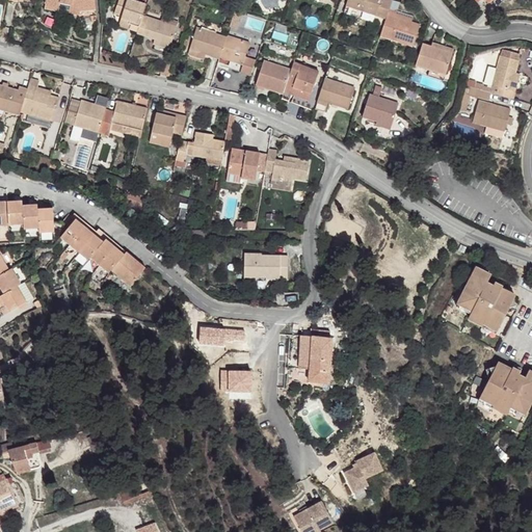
[(96,11),(94,0),(47,0),(47,6),(58,9),(60,4),(70,6),(69,12),(78,15),(80,12),(96,11)]
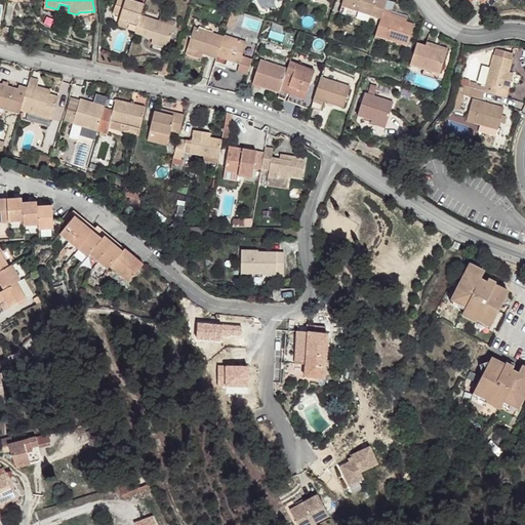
[(142,31),(150,7),(122,0),(121,0),(116,17),(124,21),(124,24),(132,26),(132,28),(142,31)]
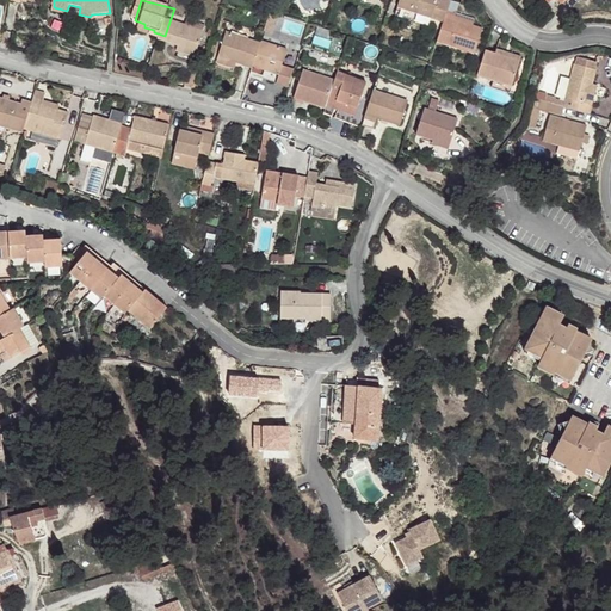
[(448,6),(449,0),(401,0),(402,1),(445,13),(448,6)]
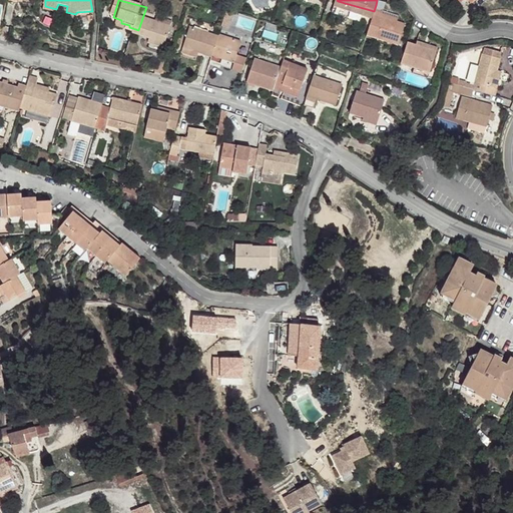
[(372,18),(374,11),(338,1),(336,6),(372,18)]
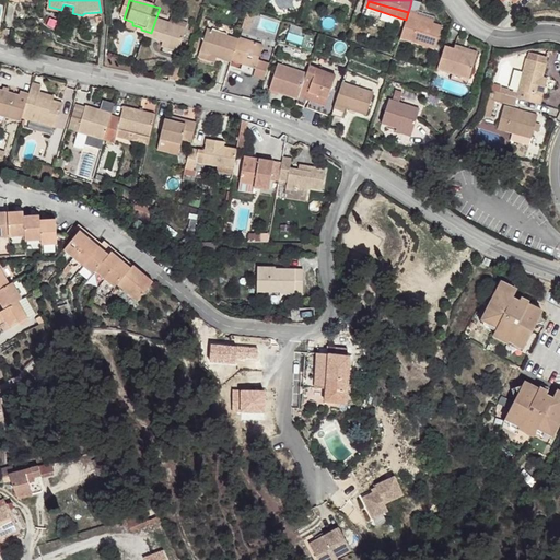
[(101,20),(101,12),(84,13),(82,15),(72,13),(73,7),(63,4),(61,10),(60,15),(81,21),(82,21),(101,20)]
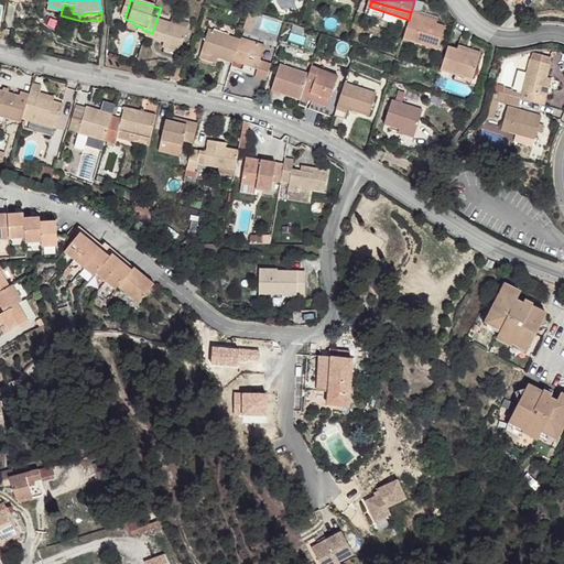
[(409,20),(405,32),(441,43),(448,21),(438,18),(422,12),(423,9),(413,6),(411,12),(409,20)]
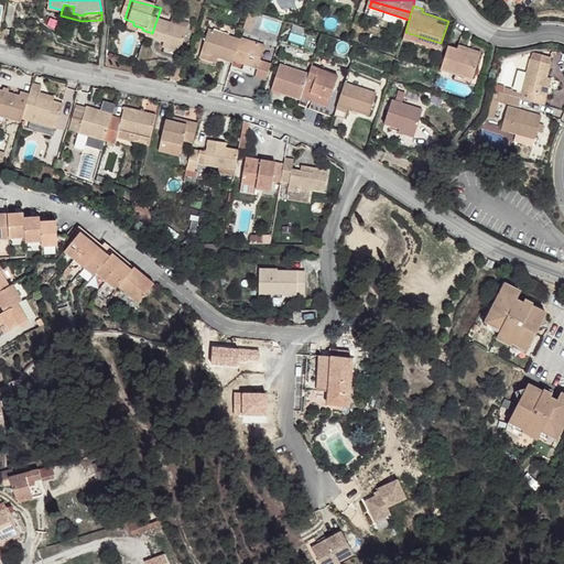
[(366,9),(365,14),(380,20),(382,13),(366,9)]
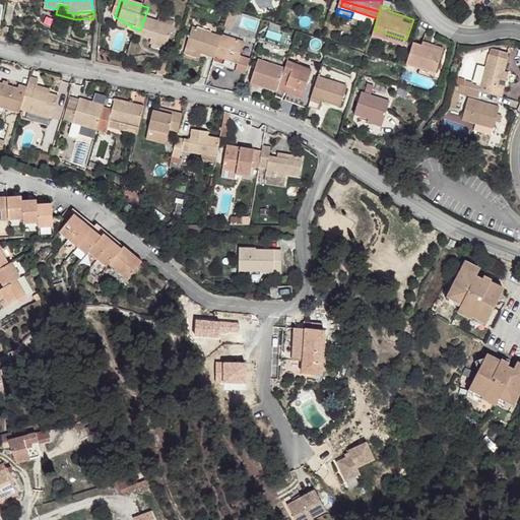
[(139,36),(140,30),(131,27),(131,25),(123,23),(123,20),(115,17),(113,27),(139,36)]
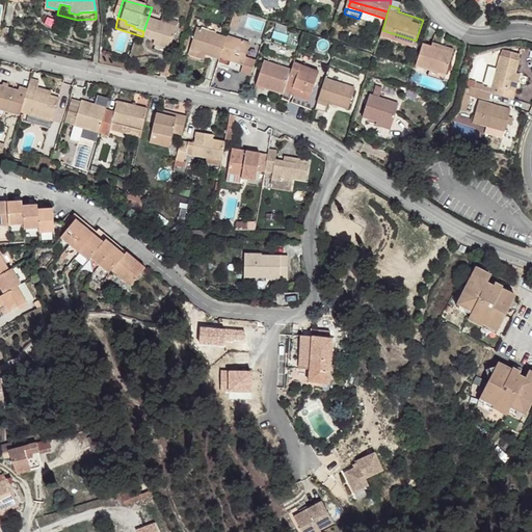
[(177,51),(183,28),(154,20),(150,38),(163,43),(167,44),(166,48),(177,51)]
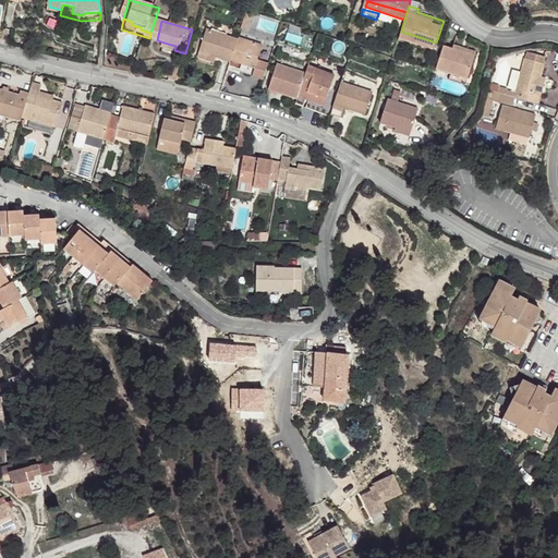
[(237,65),(242,46),(213,37),(206,60),(222,65),(235,69),(237,68),(237,65)]
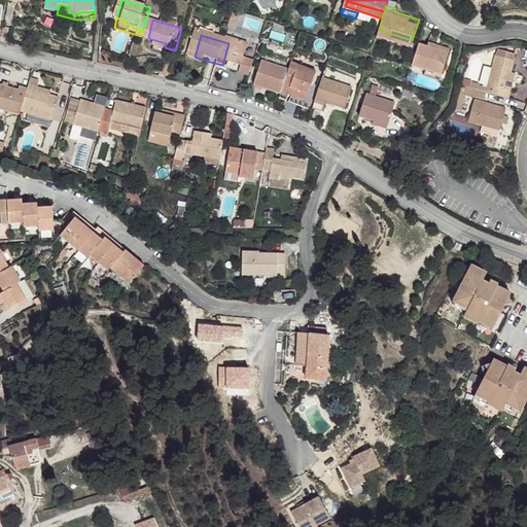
[(426,37),(425,42),(447,48),(448,43),(426,37)]
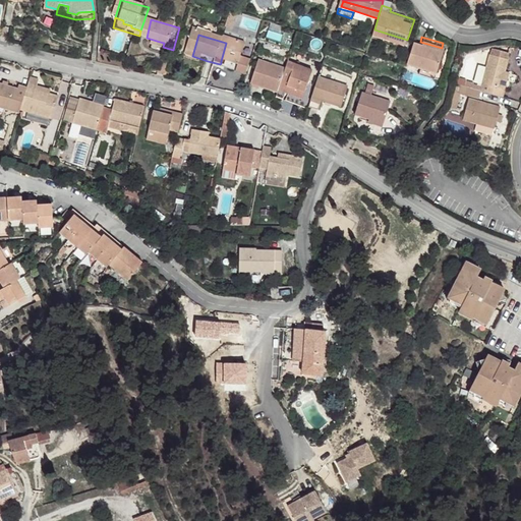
[(411,40),(405,62),(419,66),(436,70),(442,48),(420,42),(411,40)]
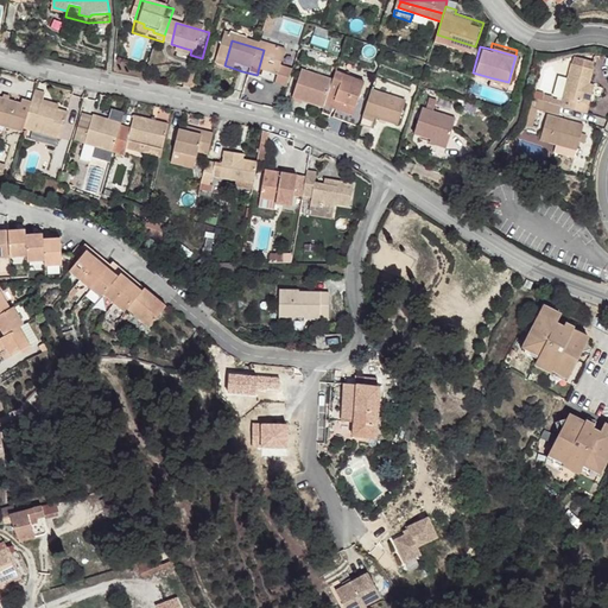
[(285,73),(290,55),(265,48),(264,50),(258,71),(268,77),(282,81),(285,73)]
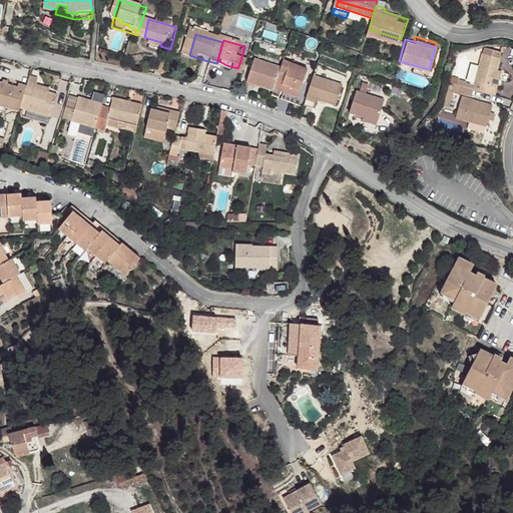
[(455,78),(453,84),(469,89),(491,96),(497,76),(492,75),(494,71),(498,57),(499,51),(489,48),(482,51),(482,53),(479,52),(470,83),(462,81),(463,80),(455,78)]
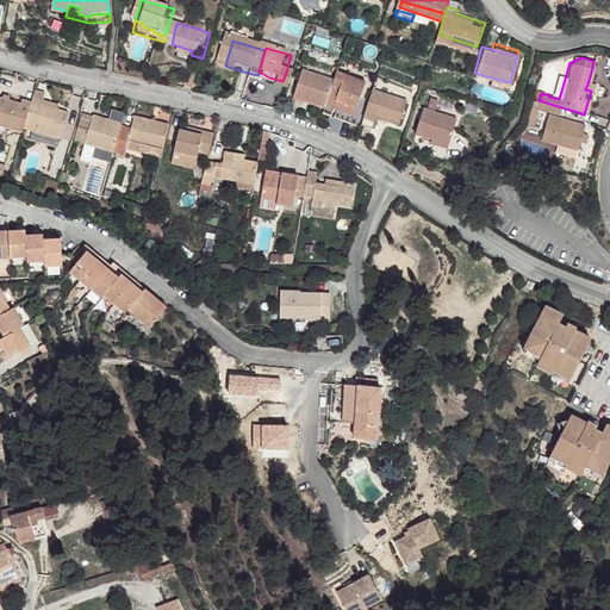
[(242,76),(243,72),(225,66),(223,72),(242,76)]
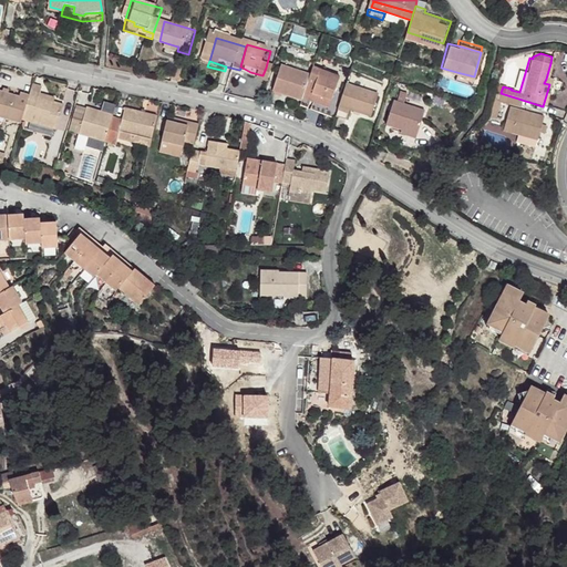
[(188,84),(193,68),(181,65),(176,81),(188,84)]
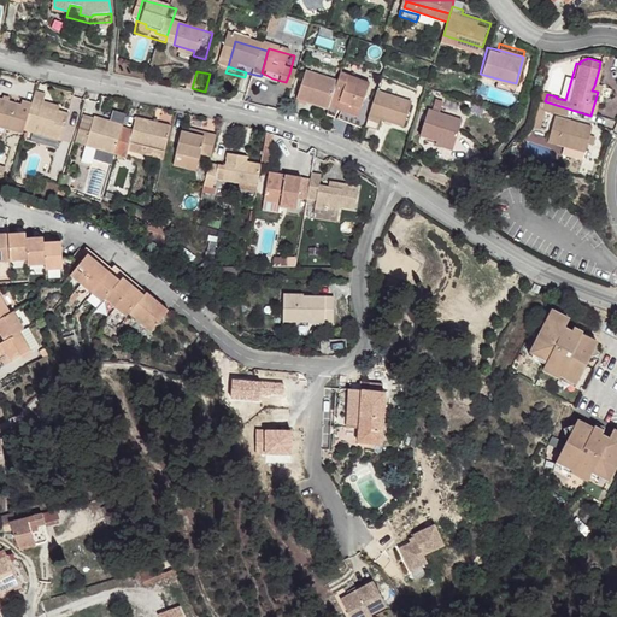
[(336,109),(344,82),(312,72),(304,103),(335,111),(336,109)]
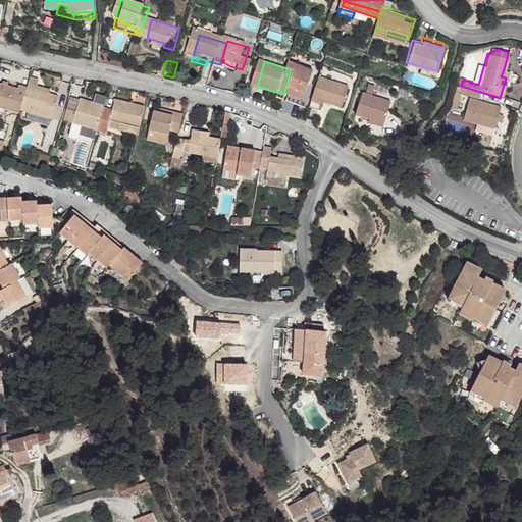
[(251,81),(255,65),(245,62),(242,69),(241,74),(240,77),(251,81)]
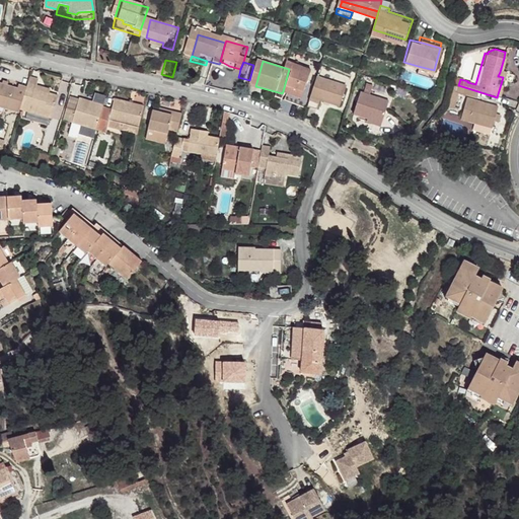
[(314,75),(316,71),(291,64),(289,69),(283,91),(308,99),(310,93),(293,88),(298,71),(314,75)]
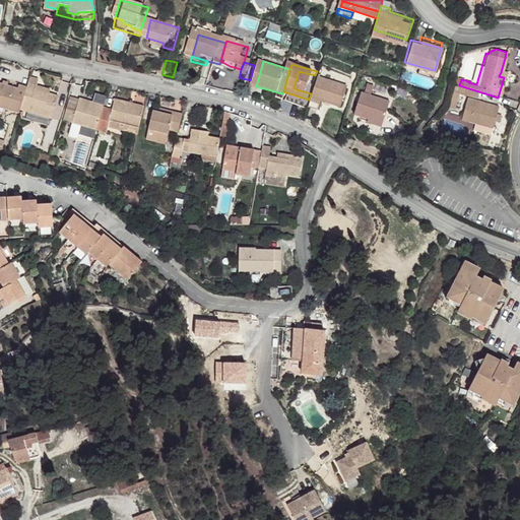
[(240,74),(241,69),(230,66),(228,71),(240,74)]
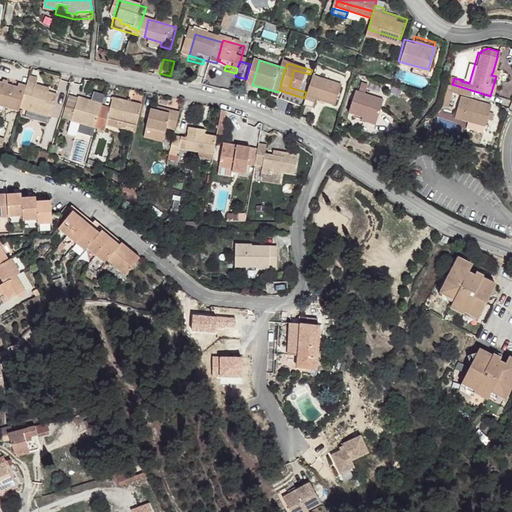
[(412,65),(411,70),(427,74),(428,69),(412,65)]
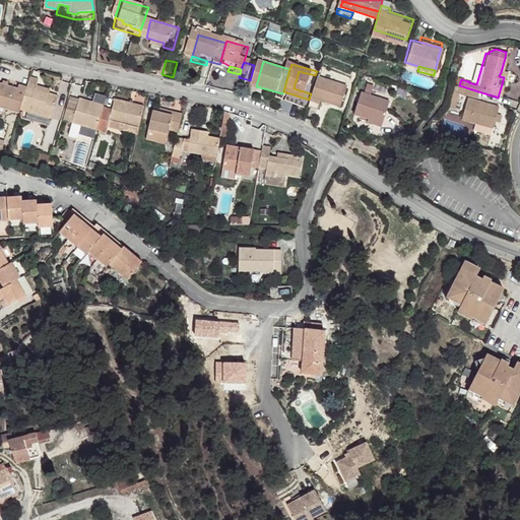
[(311,93),(315,75),(299,71),(294,88),(311,93)]
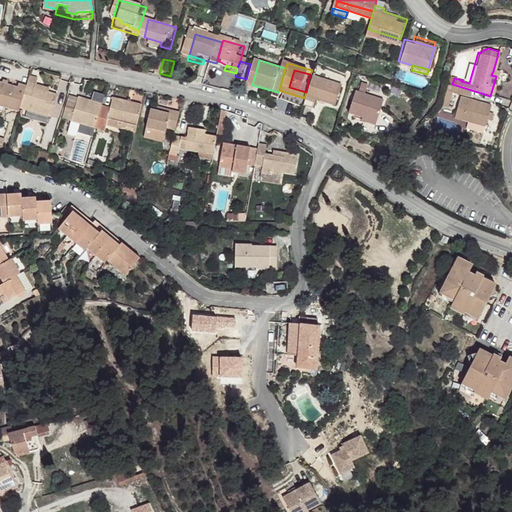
[(496,76),(490,96),(495,97),(502,73),(493,71),(491,75),(496,76)]
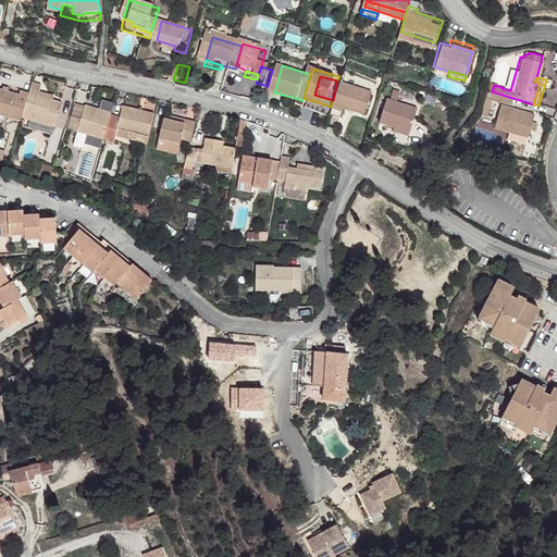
[(494,85),(485,82),(483,88),(486,89),(492,91),(494,85)]
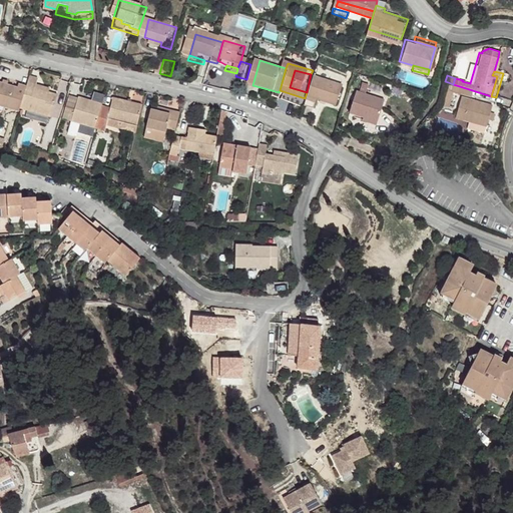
[(321,76),(319,77),(312,100),(310,108),(310,110),(320,113),(325,100),(345,105),(350,87),(321,78),(321,76)]
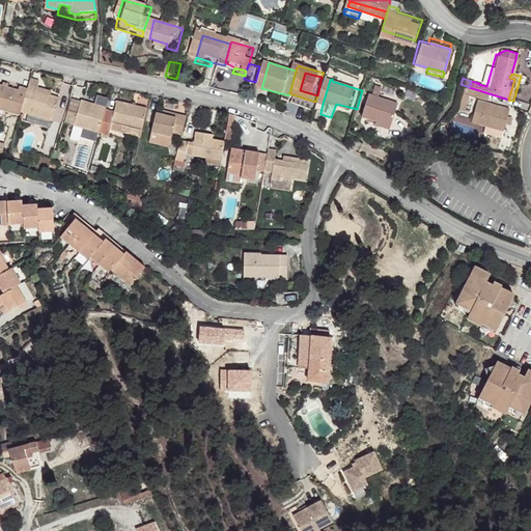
[(42,83),(31,80),(28,89),(22,113),(38,117),(54,121),(55,121),(61,100),(53,96),(37,92),(39,88),(42,83)]
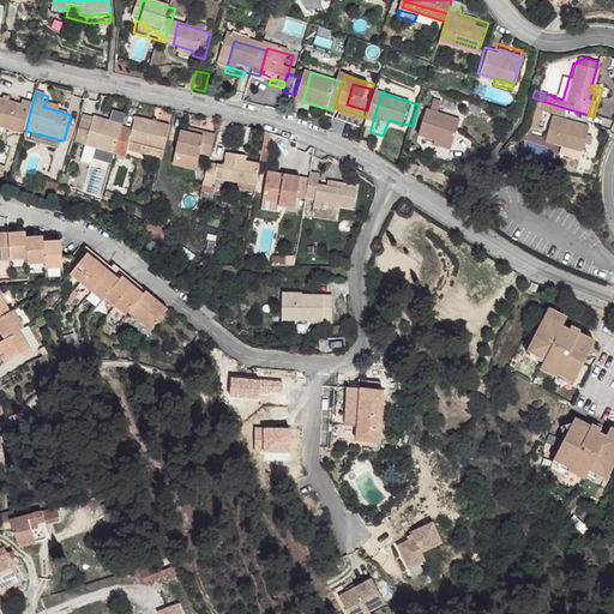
[(25,131),(32,103),(24,101),(22,104),(0,97),(0,126),(24,133),(25,131)]
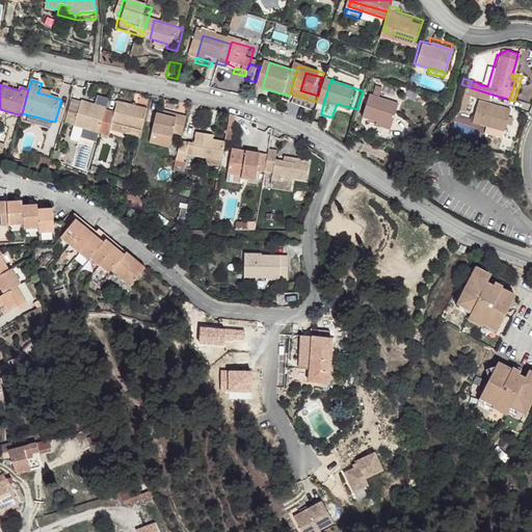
[(457,91),(453,108),(458,109),(462,94),(483,99),(486,92),(470,87),(464,85),(461,84),(459,84),(457,91)]
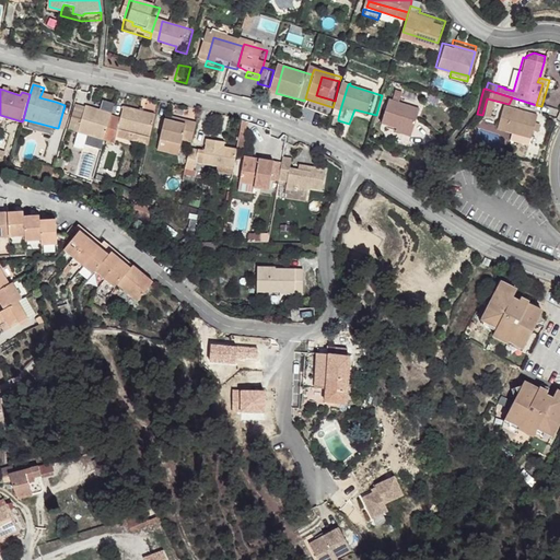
[(57,98),(42,93),(39,97),(56,102),(57,98)]
